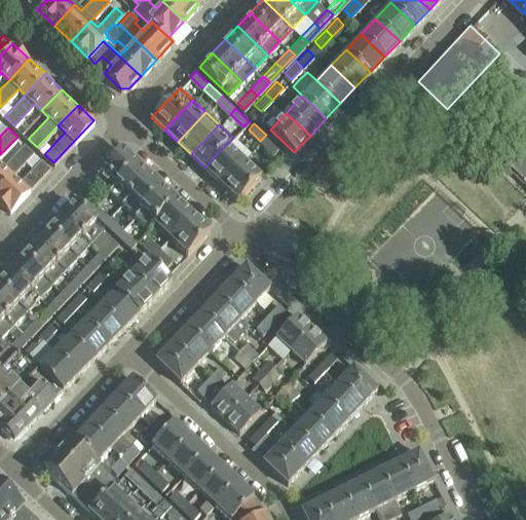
[(277,146),(266,135),(260,141),(272,152),(277,146)]
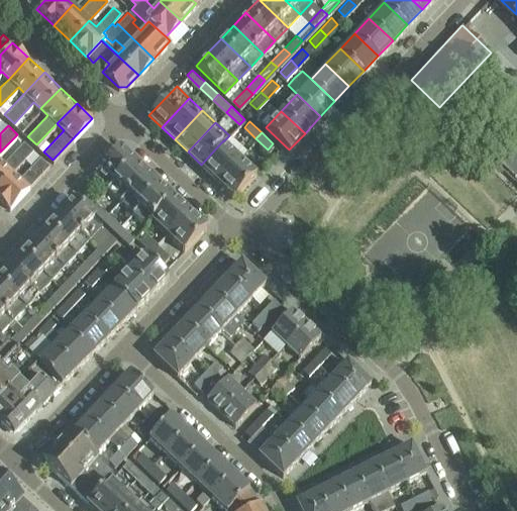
[(33,148),(23,140),(4,162),(0,158),(0,184),(13,170),(33,148)]
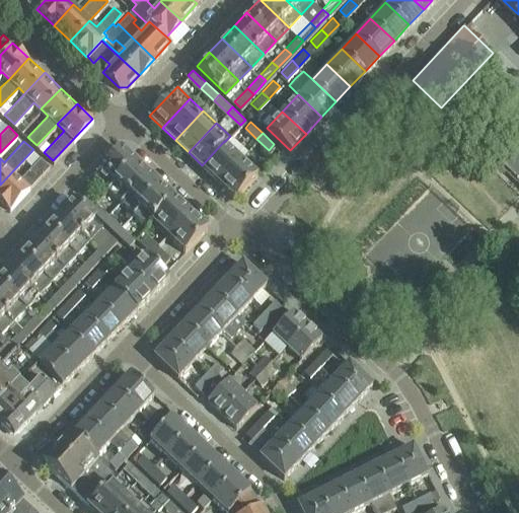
[(224,141),(202,165),(218,180),(240,157),(224,142),(224,141)]
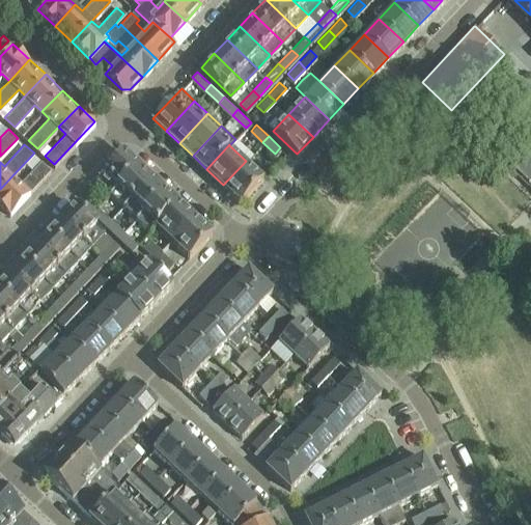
[(95,178),(109,191),(138,161),(124,148),(95,178)]
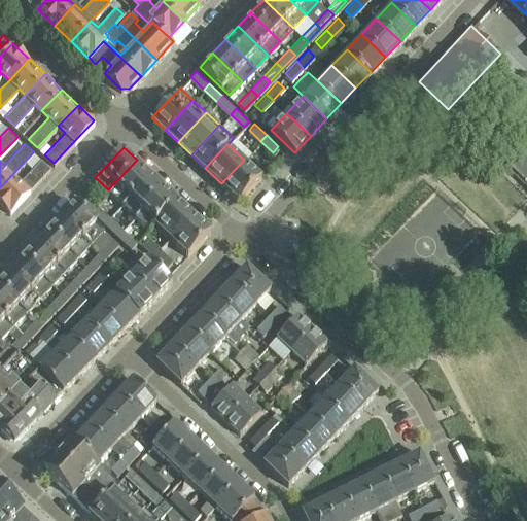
[(50,167),(41,159),(21,180),(13,173),(0,187),(0,201),(9,210),(50,167)]
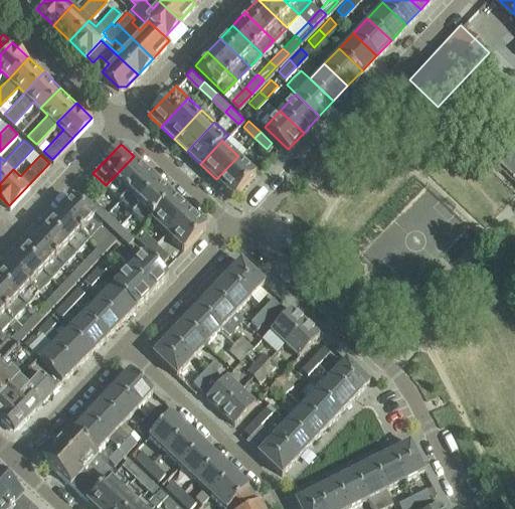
[(106,185),(119,197),(146,168),(134,156),(106,185)]
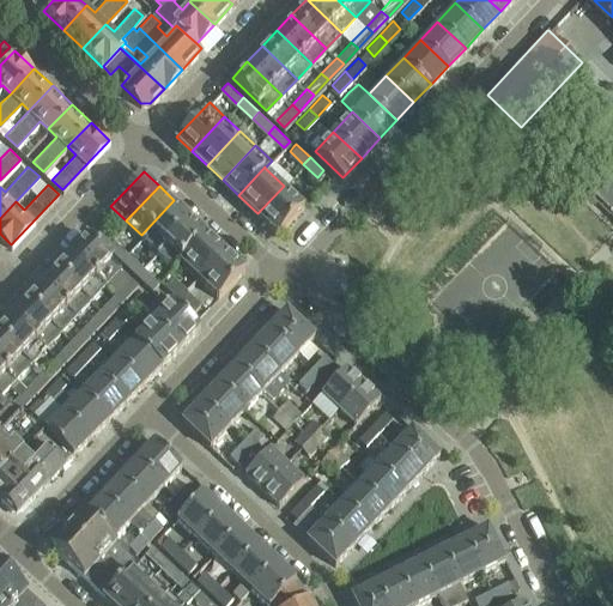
[(284,186),(258,213),(277,231),(303,204),(284,186)]
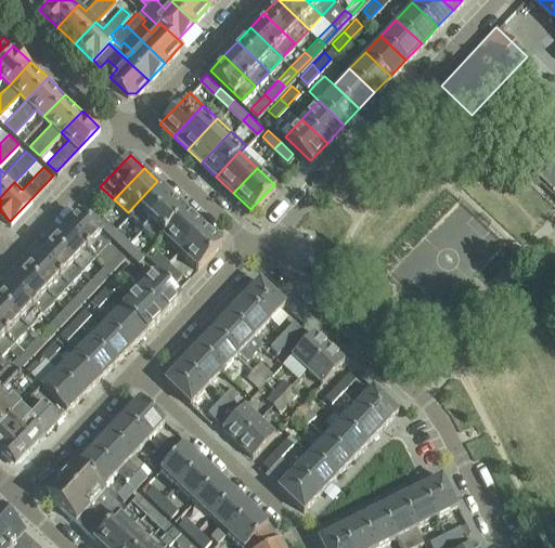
[(128,212),(142,226),(171,195),(157,181),(128,212)]
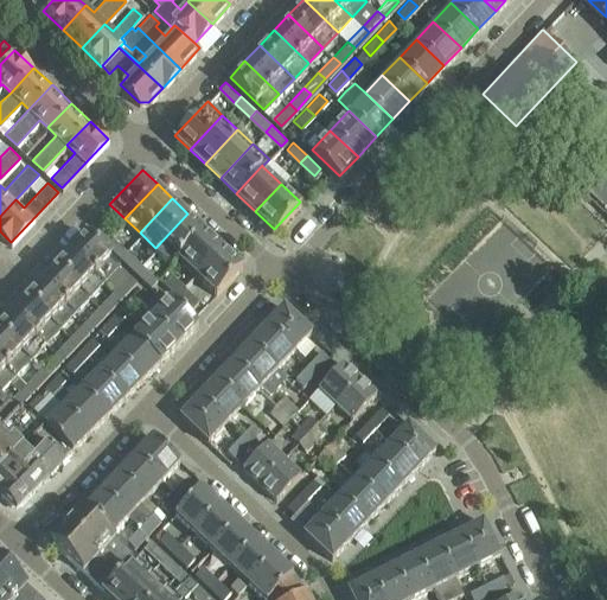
[(155,248),(171,262),(178,255),(177,255),(203,228),(187,214),(155,248)]
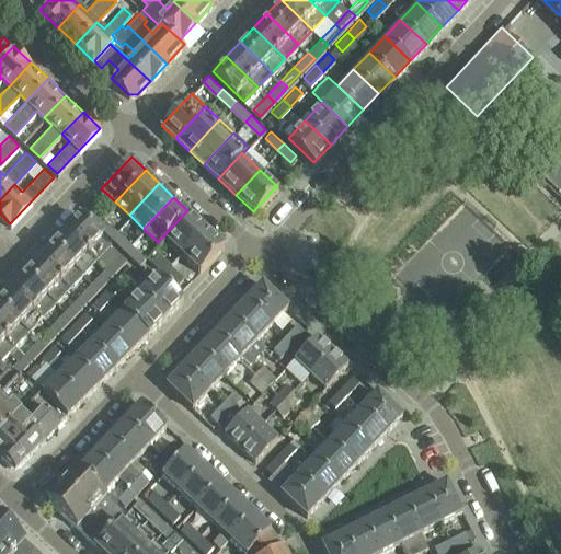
[(102,216),(88,203),(82,209),(96,222),(102,216)]
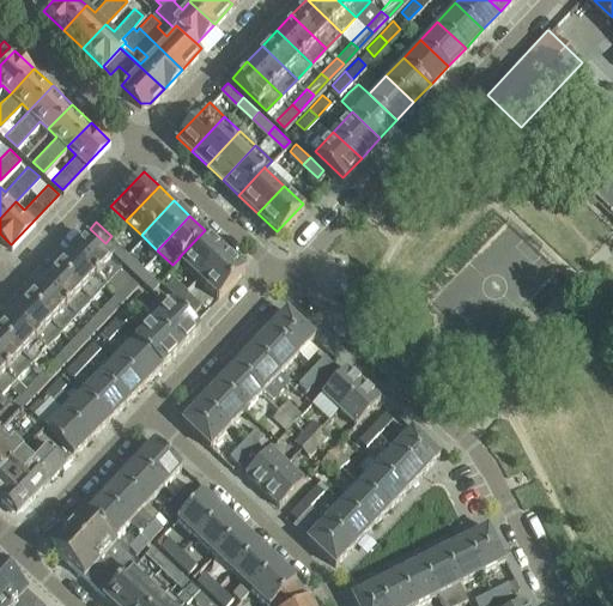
[(224,248),(205,230),(178,258),(180,258),(199,276),(224,248)]
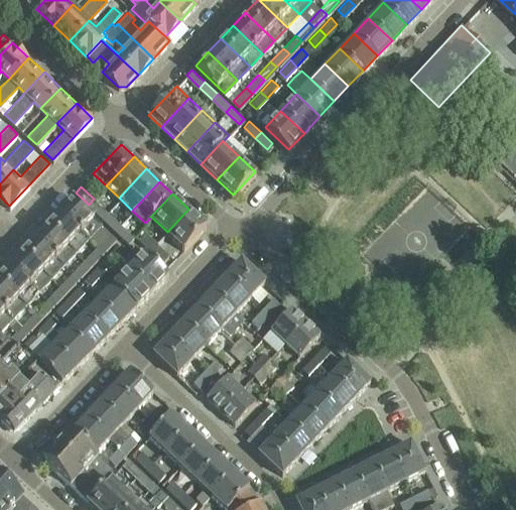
[(59,210),(89,237),(101,224),(73,196),(59,210)]
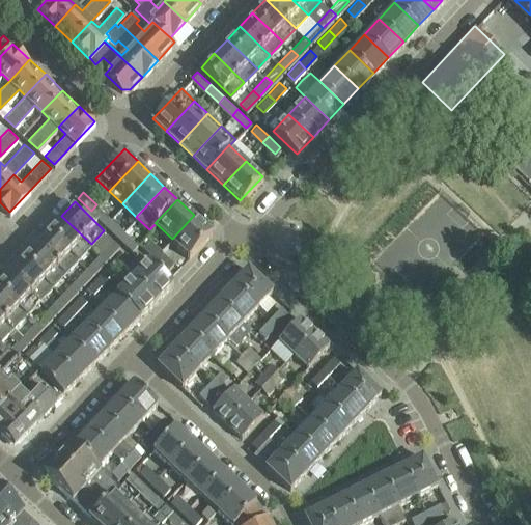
[(110,217),(96,204),(91,211),(105,223),(110,217)]
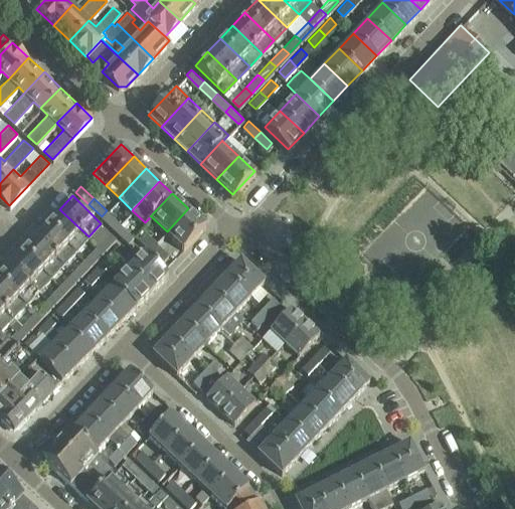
[(205,223),(188,208),(167,231),(183,247),(205,223)]
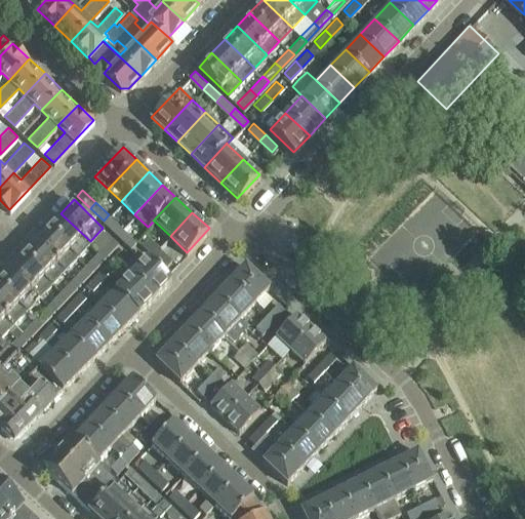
[(77,254),(90,241),(61,213),(47,227),(77,254)]
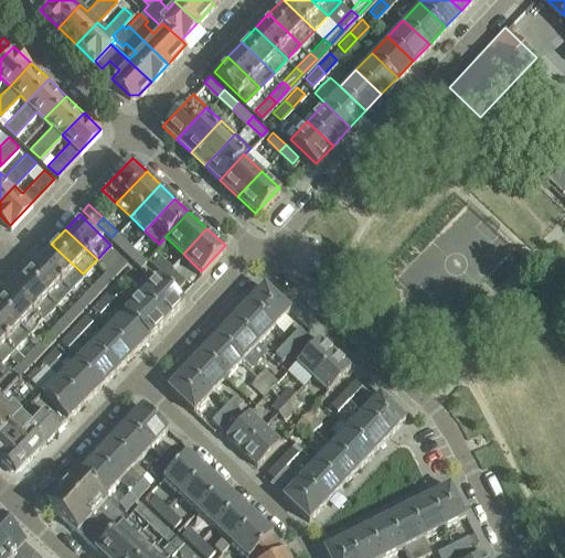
[(131,245),(117,231),(112,237),(126,251),(131,245)]
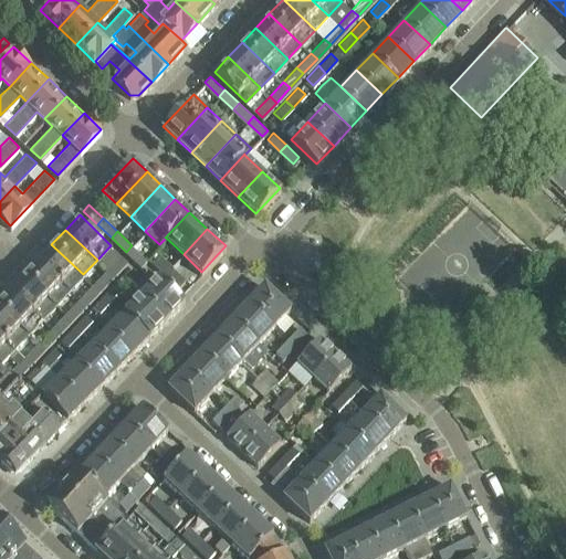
[(70,288),(83,274),(51,244),(38,259),(70,288)]
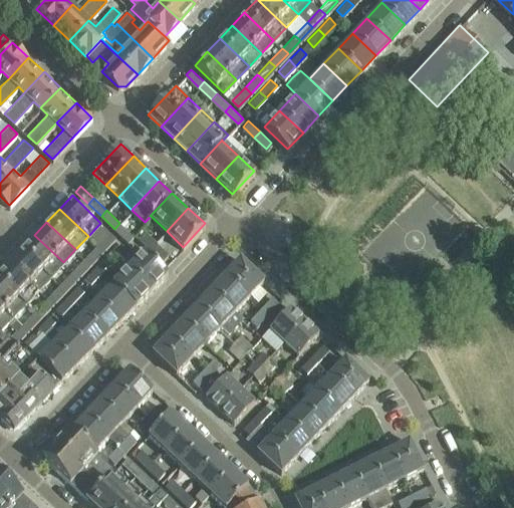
[(133,235),(119,223),(114,229),(127,241),(133,235)]
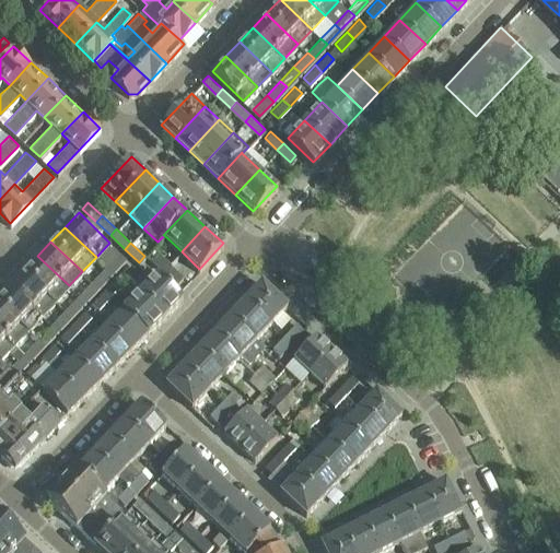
[(126,258),(119,251),(105,266),(112,272),(126,258)]
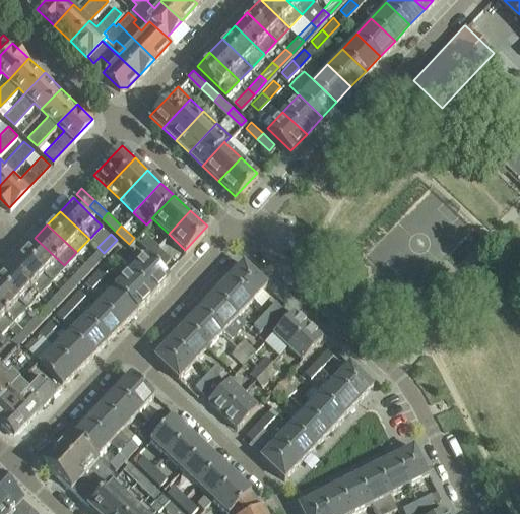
[(151,252),(157,245),(145,234),(139,241),(151,252)]
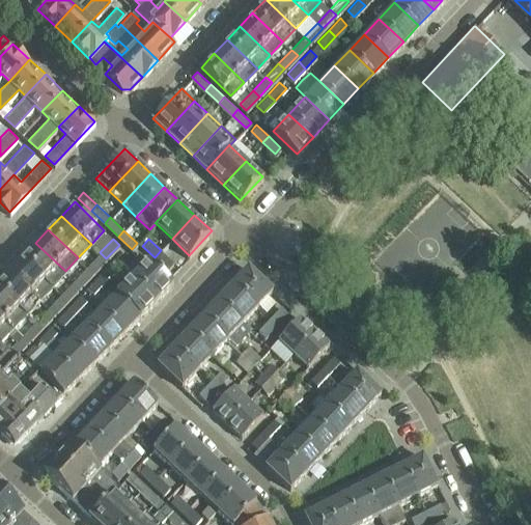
[(53,284),(65,271),(35,243),(23,256),(53,284)]
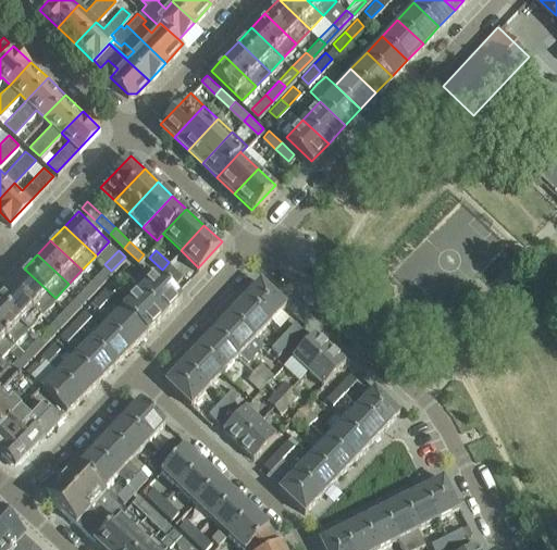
[(121,269),(127,275),(134,269),(127,261),(121,269)]
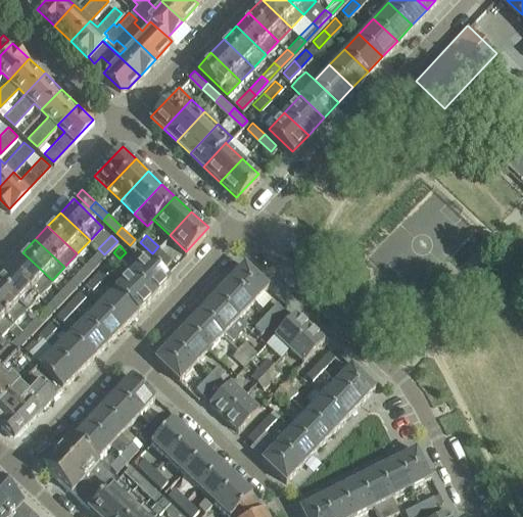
[(152,253),(163,265),(171,257),(158,246),(152,253)]
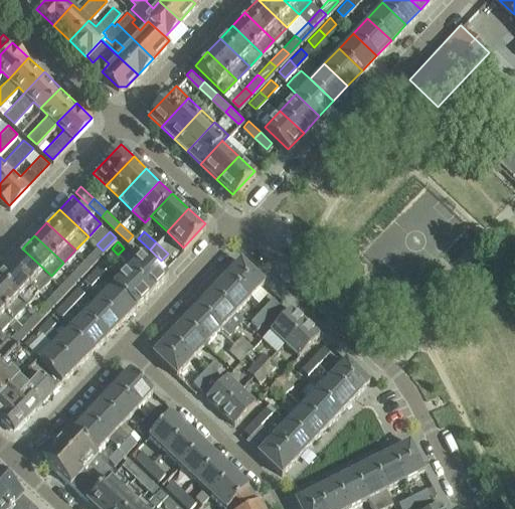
[(91,264),(103,250),(97,244),(84,258),(91,264)]
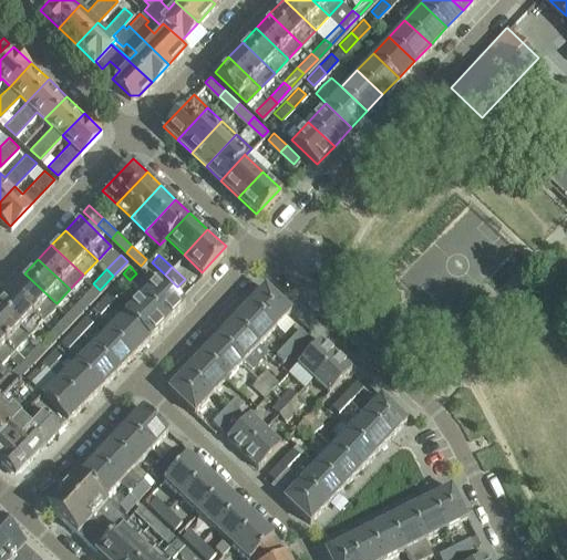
[(10,288),(42,319),(57,303),(24,273),(10,288)]
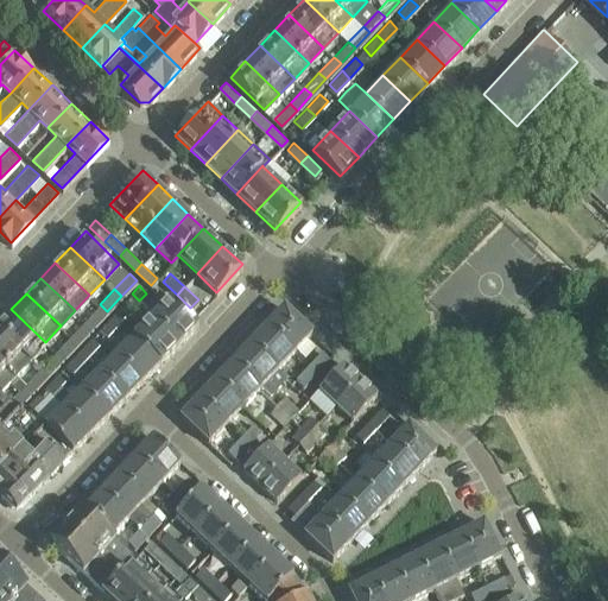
[(198,323),(171,296),(153,315),(179,341),(198,323)]
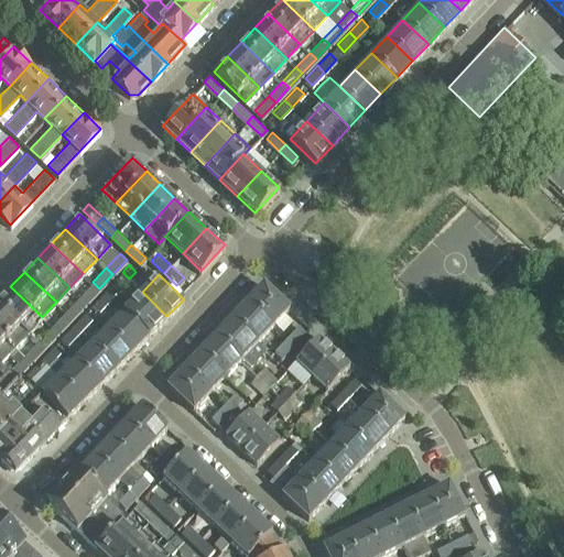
[(105,290),(112,296),(125,284),(117,276),(105,290)]
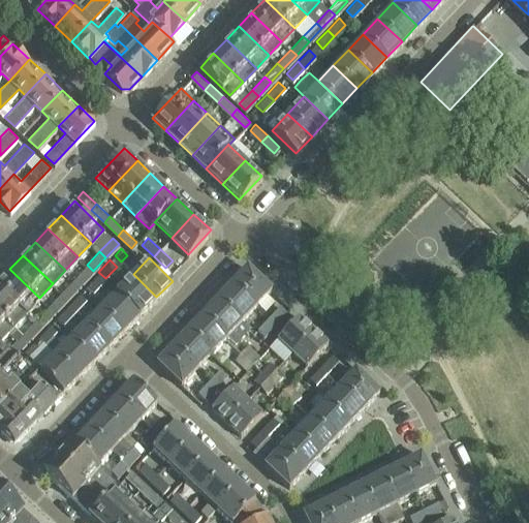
[(80,284),(93,271),(87,265),(74,278),(80,284)]
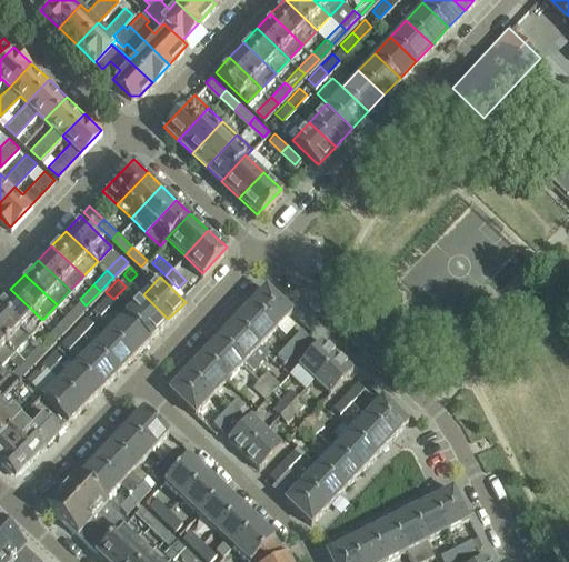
[(266,284),(249,301),(276,325),(291,309),(266,284)]
